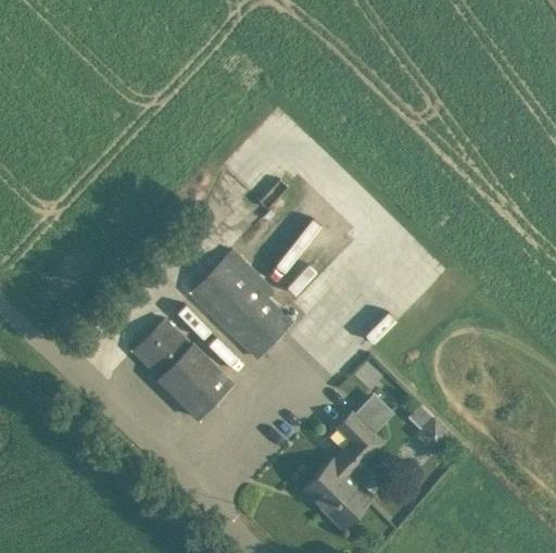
[(257,361),(265,353),(276,341),(294,323),(268,298),(274,291),(231,250),(189,294),(257,361)]
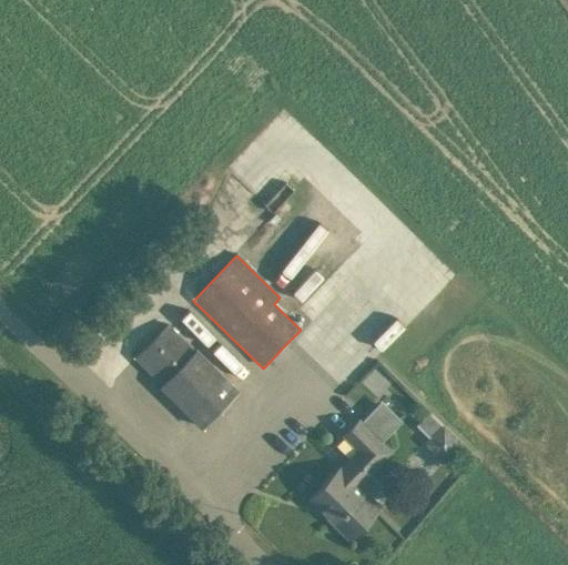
[(168,326),(135,360),(162,386),(161,387),(202,429),(239,392),(196,351),(195,353),(168,326)]
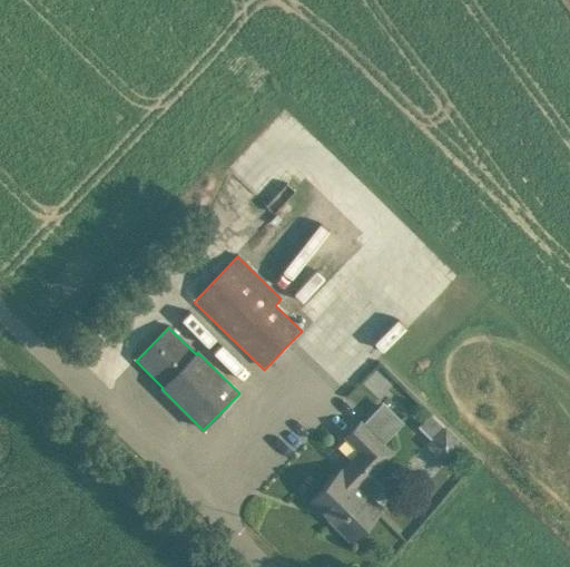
[(346,438),(362,453),(377,469),(392,455),(383,446),(404,423),(383,403),(362,424),(361,423),(346,438)]
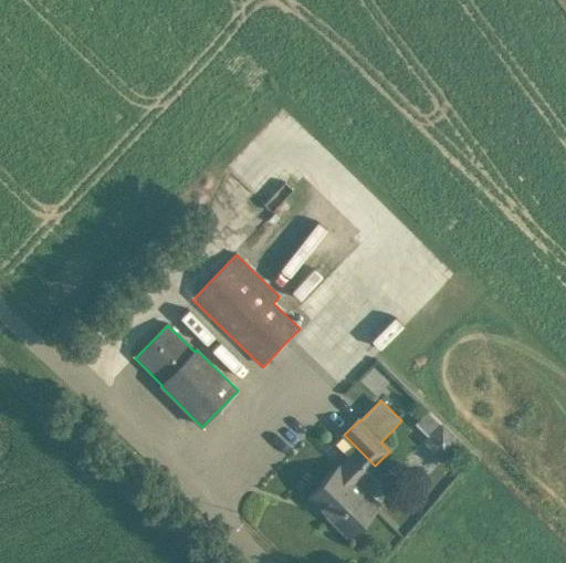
[(442,427),(441,426),(428,413),(416,425),(430,439),(426,444),(442,459),(459,444),(442,427)]
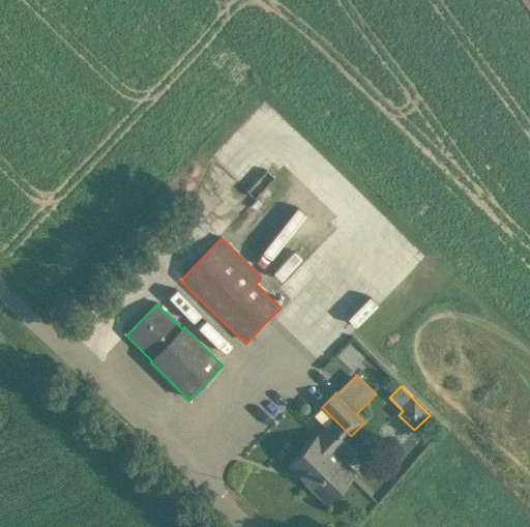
[(351,436),(336,421),(319,439),(317,437),(289,466),(327,503),(355,474),(334,454),(351,436)]
